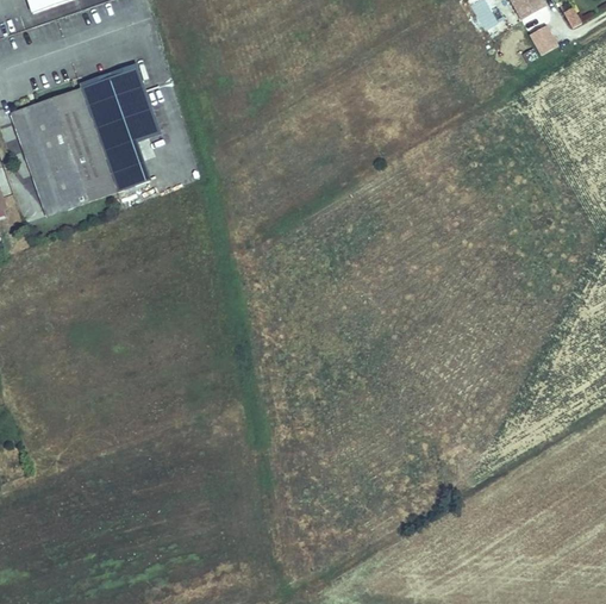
[(26,0),(31,13),(67,0),(26,0)]
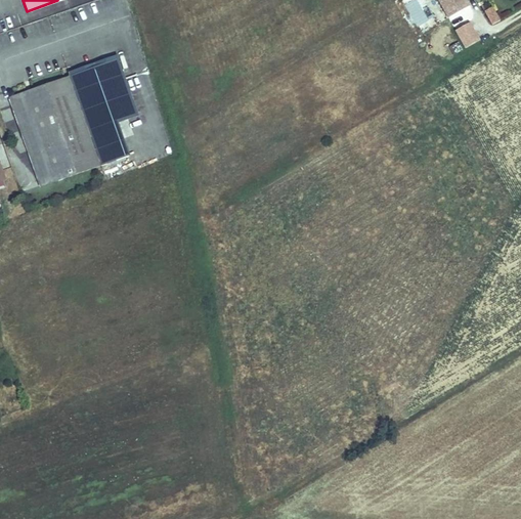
[(408,0),(395,6),(406,33),(426,25),(415,0),(408,0)]
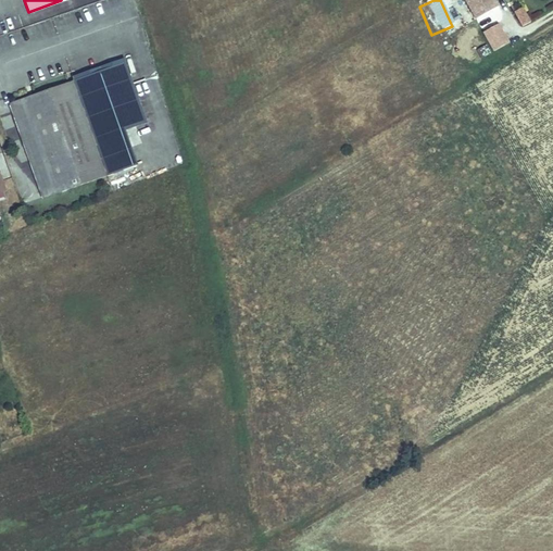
[(497,7),(492,0),(463,0),(475,19),(497,7)]
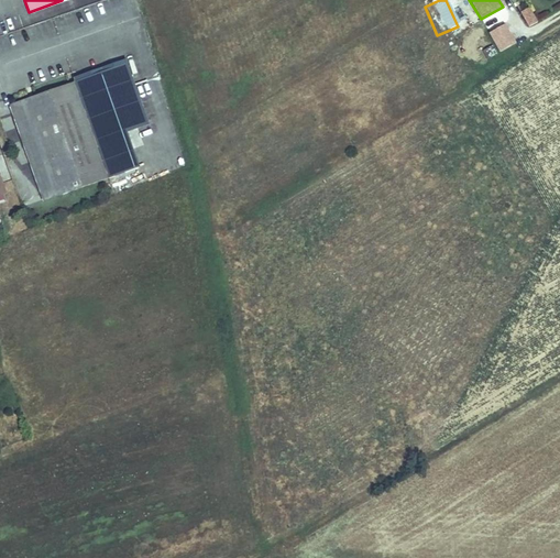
[(526,11),(516,17),(525,32),(536,26),(526,11)]
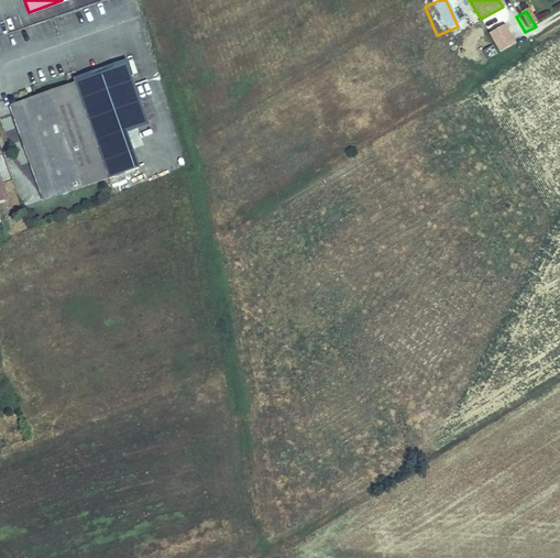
[(514,43),(503,24),(489,32),(500,52),(514,43)]
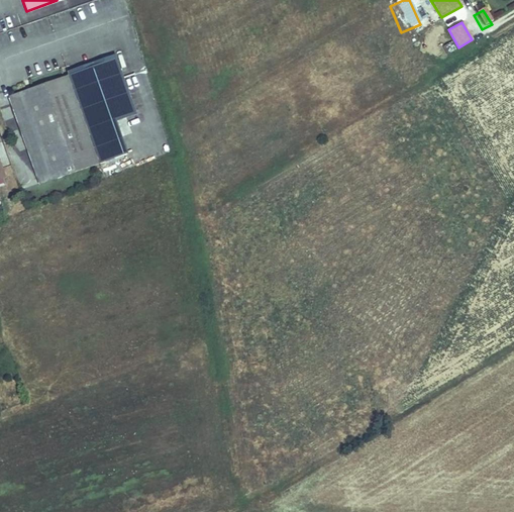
[(71,74),(115,58),(114,52),(69,68),(71,74)]
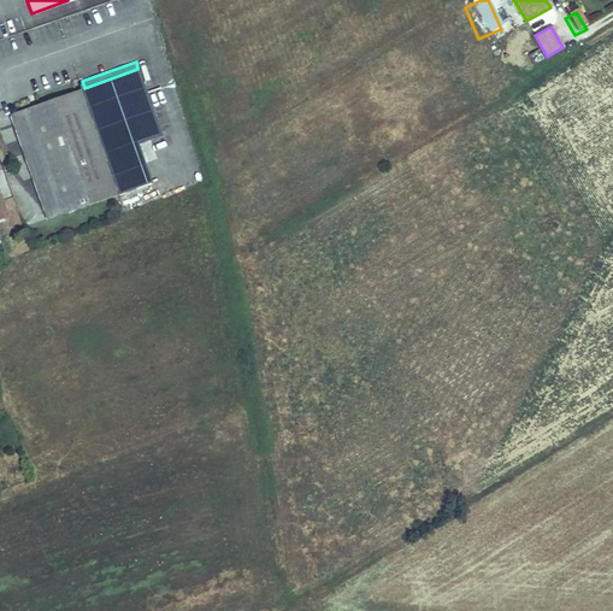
[(10,115),(46,219),(137,187),(131,168),(146,163),(137,142),(160,135),(137,69),(84,88),(10,115)]
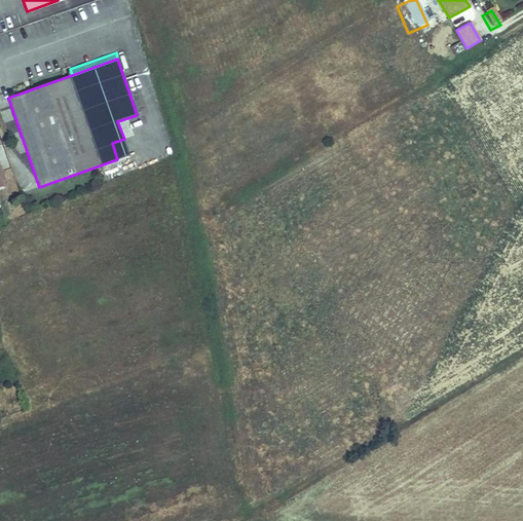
[(129,155),(124,139),(112,143),(117,159),(129,155)]
